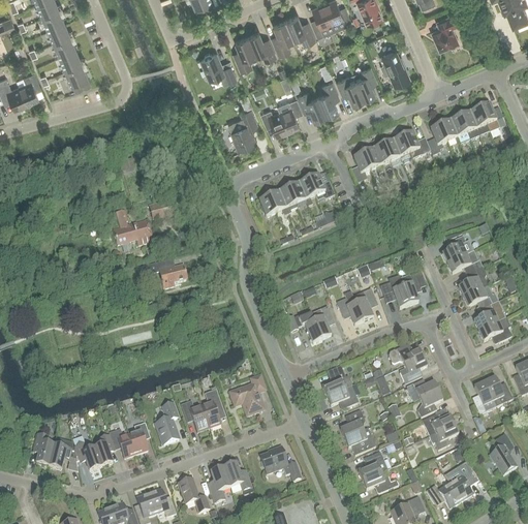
[(19,6),(16,0),(9,0),(12,9),(19,6)]
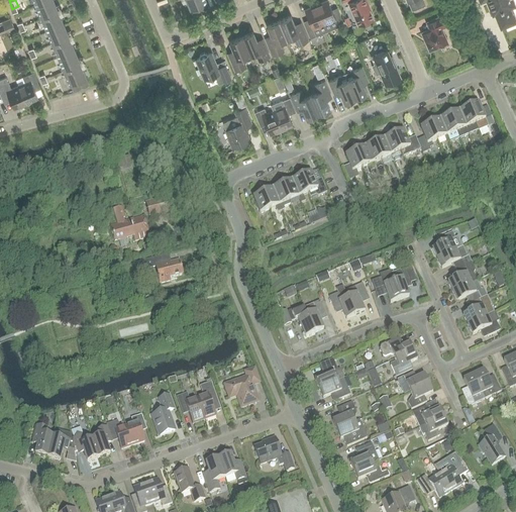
[(58,7),(55,0),(37,0),(35,1),(40,14),(58,7)]
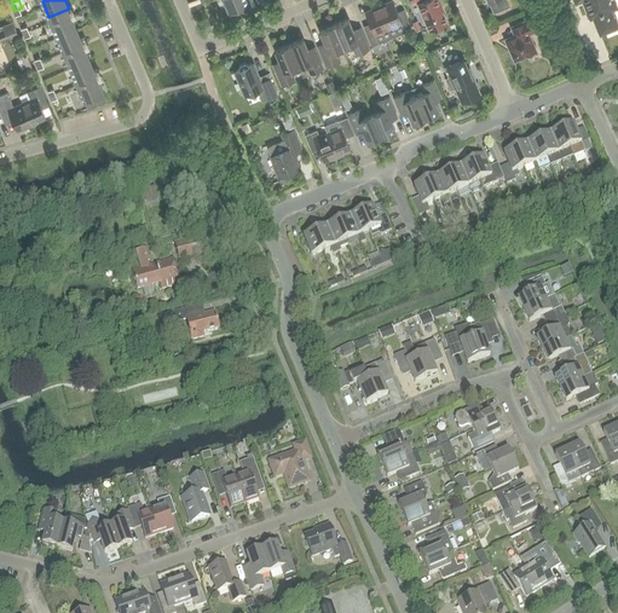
[(225,0),(227,6),(227,5),(231,15),(249,6),(247,0),(225,0)]
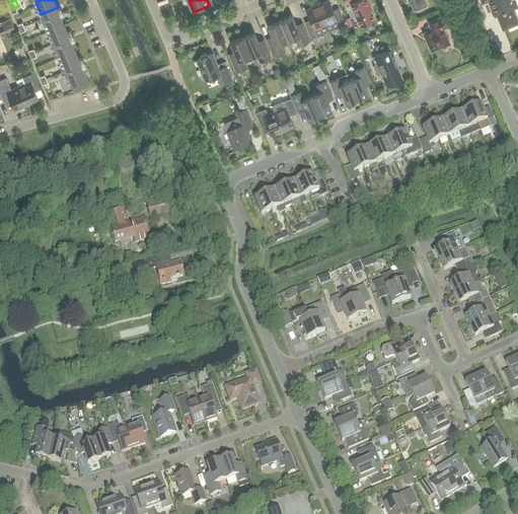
[(310,33),(321,29),(327,26),(324,19),(316,0),(305,5),(309,14),(303,17),(310,33)]
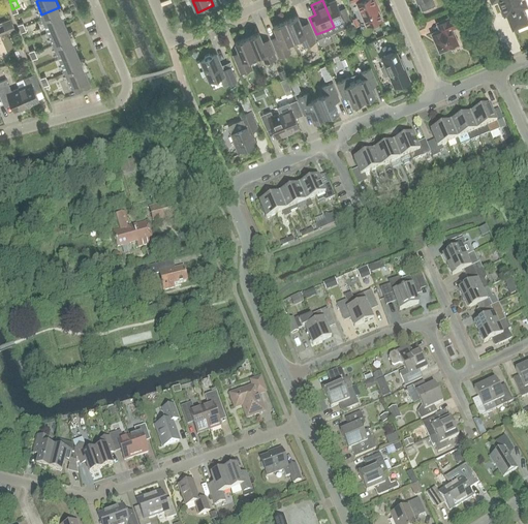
[(331,20),(334,27),(345,22),(344,20),(349,18),(343,3),(338,5),(336,0),(322,0),(331,20)]
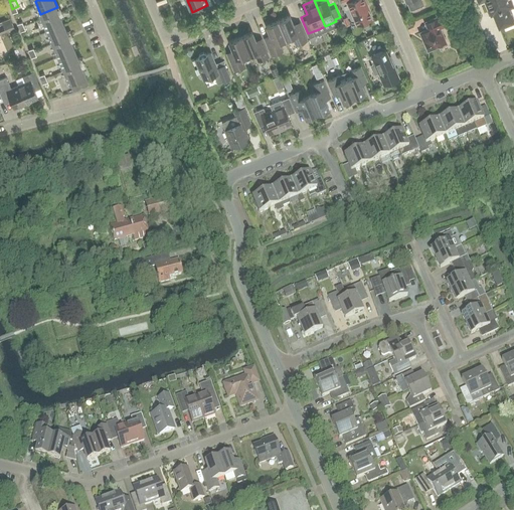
[(347,0),(355,20),(370,14),(364,0),(347,0)]
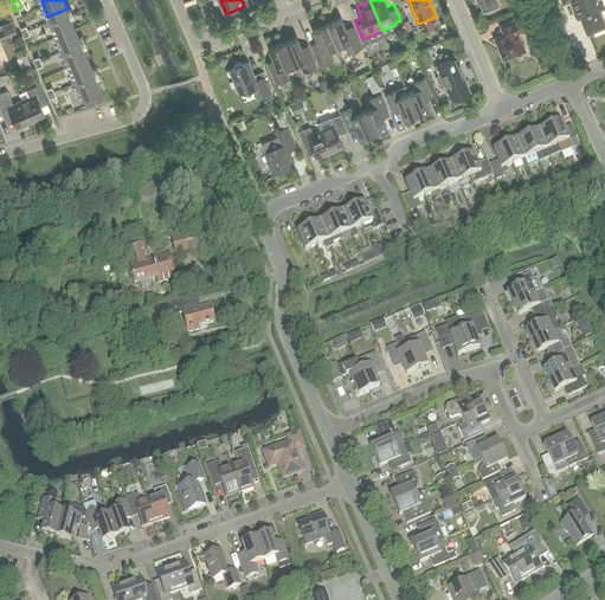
[(575,0),(586,27),(604,20),(598,4),(602,2),(600,0),(575,0)]
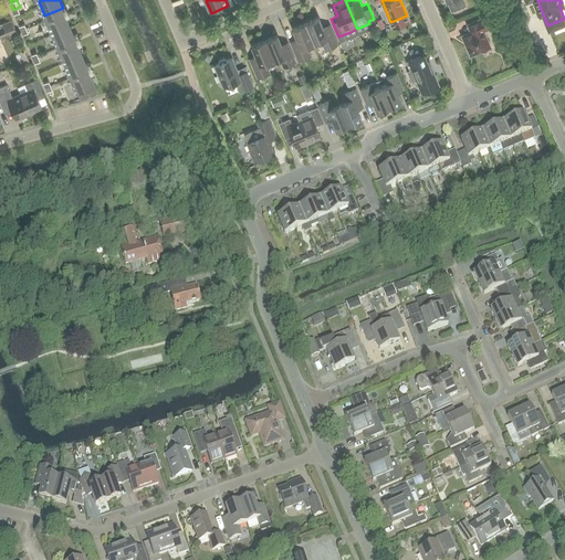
[(44,16),(51,30),(69,22),(63,8),(44,16)]
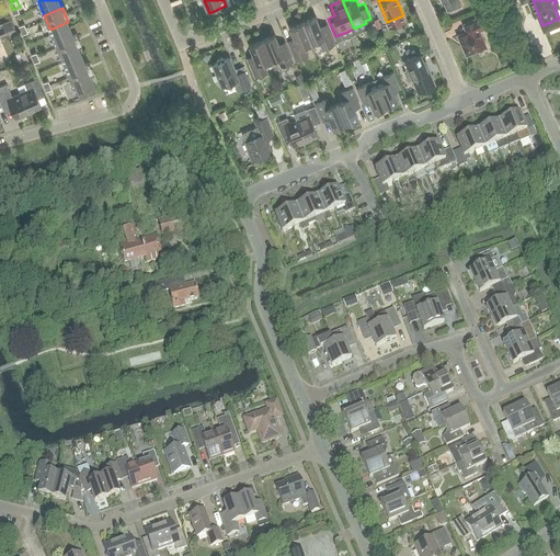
[(467,16),(470,24),(456,30),(465,50),(484,42),(478,26),(486,23),(481,11),(467,16)]
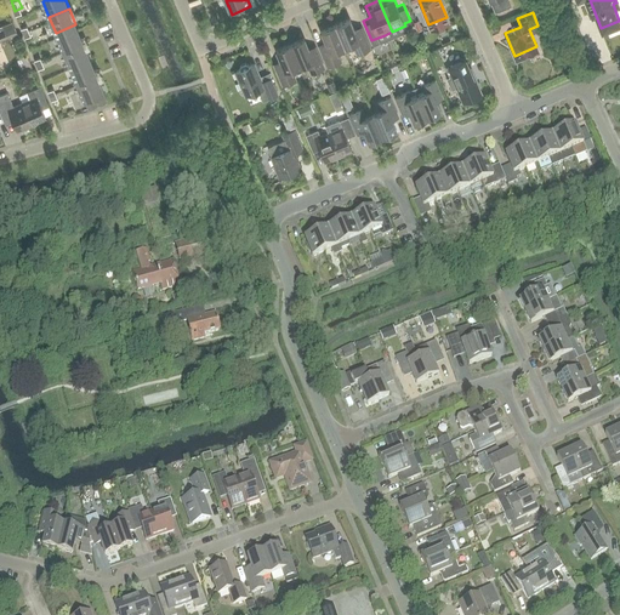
[(348,13),(334,20),(343,41),(348,39),(353,50),(368,44),(362,28),(356,30),(348,13)]
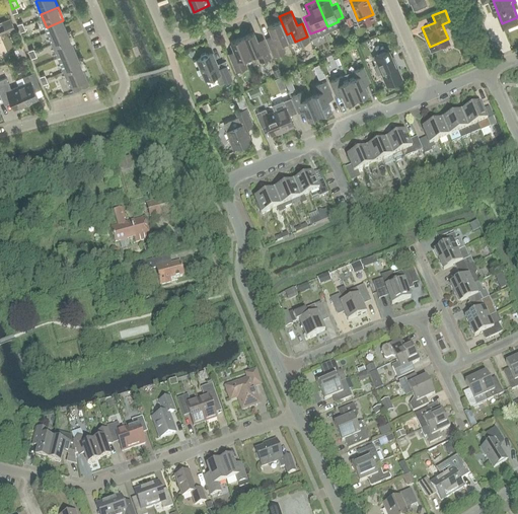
[(9,14),(0,17),(0,29),(13,24),(9,14)]
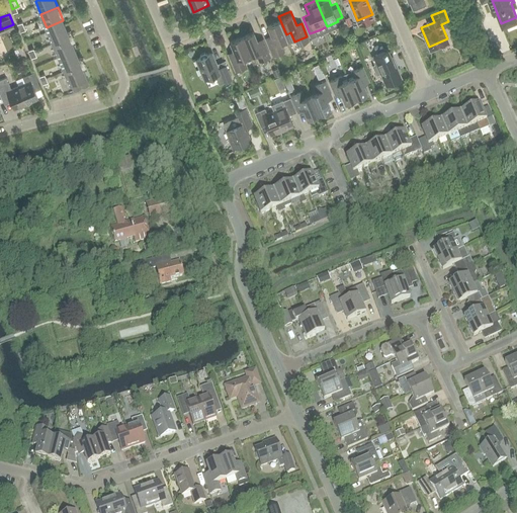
[(278,16),(266,21),(272,35),(266,38),(271,52),(281,48),(277,38),(286,34),(278,16)]
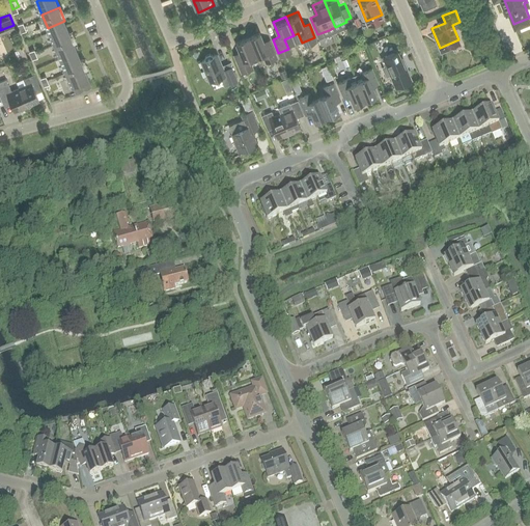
[(70,33),(64,21),(48,28),(53,40),(70,33)]
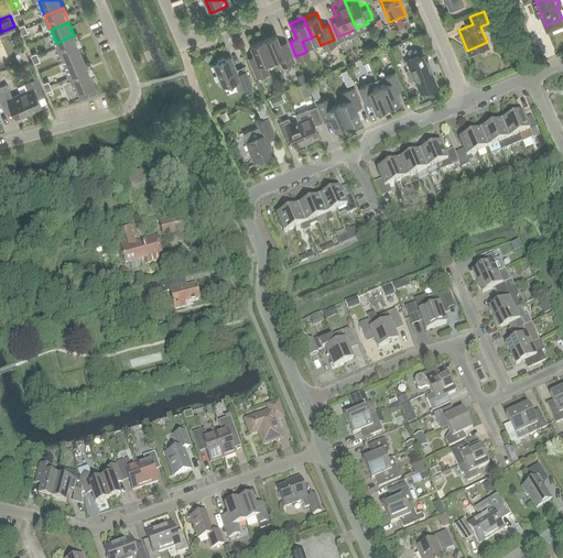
[(274,30),(262,35),(270,55),(278,53),(281,62),(293,56),(287,41),(280,43),(274,30)]
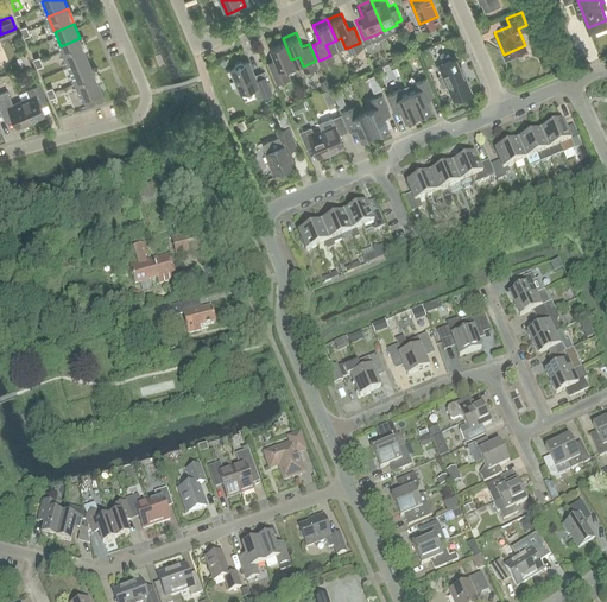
[(61,46),(68,62),(87,54),(80,38),(61,46)]
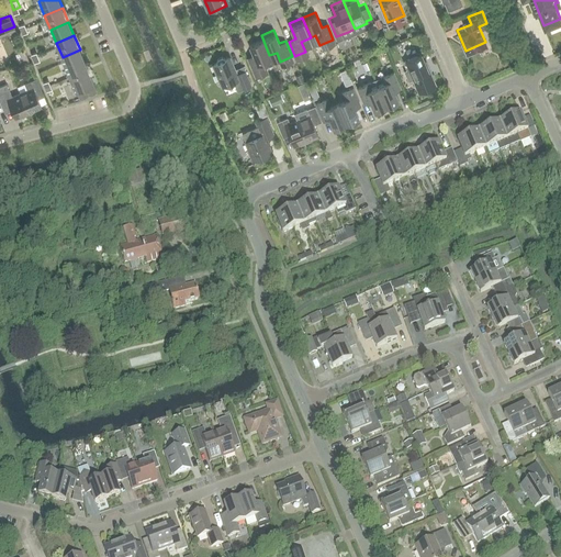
[(262,58),(269,55),(261,35),(248,41),(254,53),(246,56),(254,73),(266,67),(262,58)]
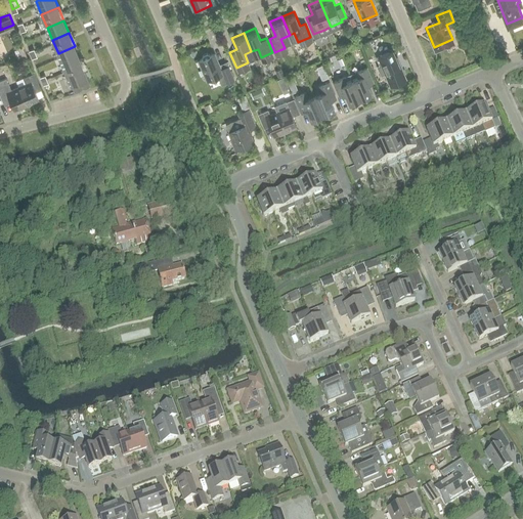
[(19,42),(13,45),(17,55),(25,52),(19,42)]
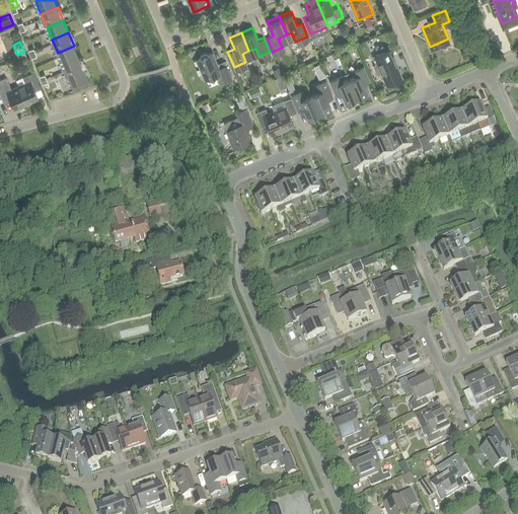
[(58,53),(63,66),(80,60),(74,46),(58,53)]
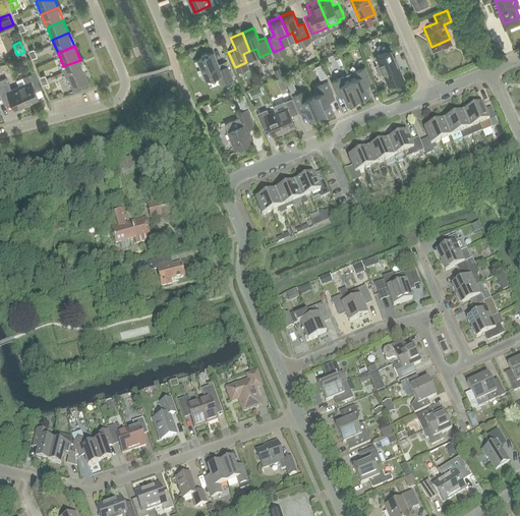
[(376,60),(373,61),(378,71),(382,69),(387,81),(402,74),(393,52),(389,54),(386,47),(372,53),(376,60)]
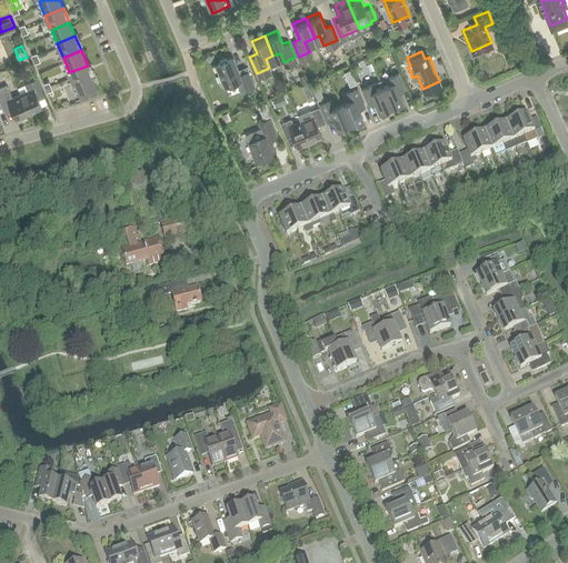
[(218,57),(219,58),(215,60),(219,69),(218,70),(223,82),(235,78),(239,88),(253,81),(247,67),(239,70),(236,62),(233,62),(230,53),(226,54),(226,53),(223,52),(219,54),(218,57)]
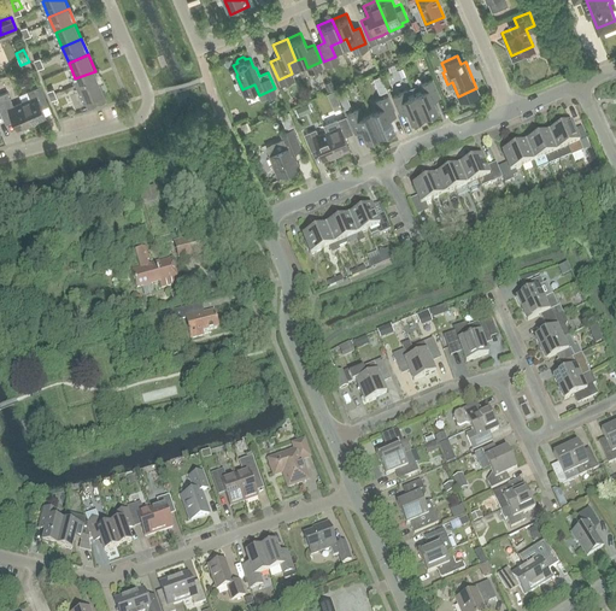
[(101,86),(95,71),(75,78),(82,94),(87,103),(105,95),(100,87),(101,86)]
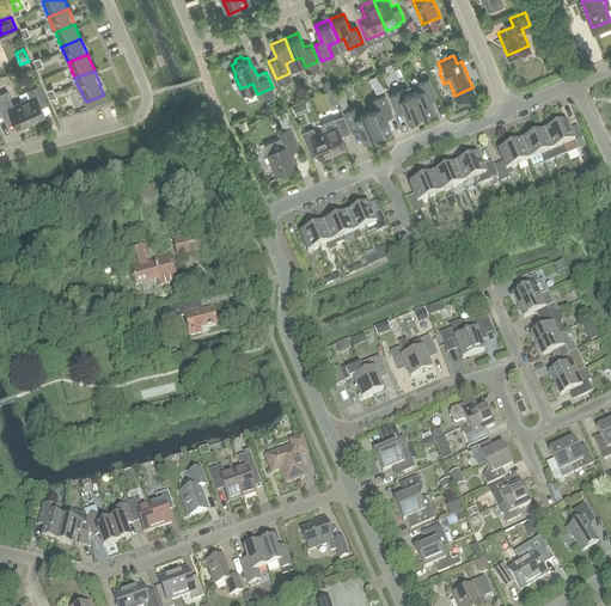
[(417,85),(410,89),(420,110),(433,104),(427,91),(433,87),(427,73),(415,79),(417,85)]
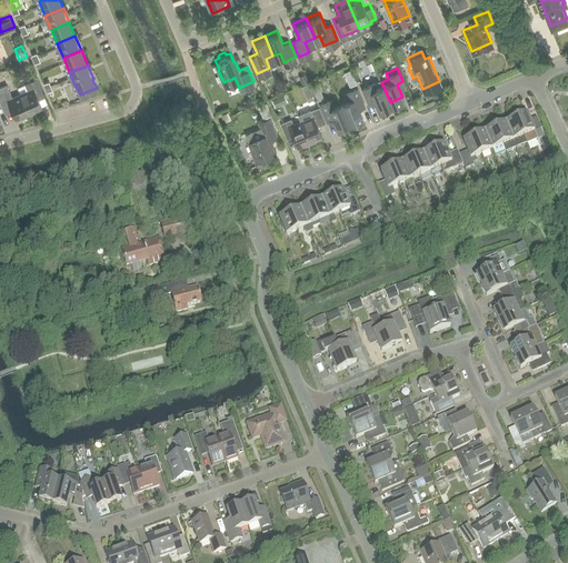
[(45,83),(51,81),(61,77),(60,72),(43,79),(45,83)]
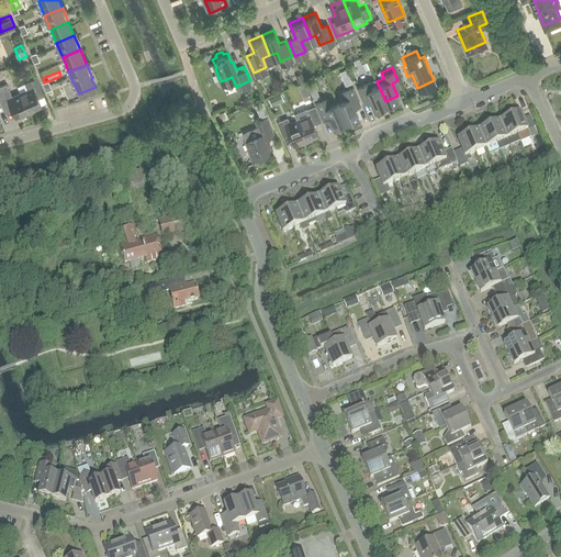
[(26,85),(19,88),(27,108),(41,102),(35,90),(41,87),(35,74),(23,78),(26,85)]
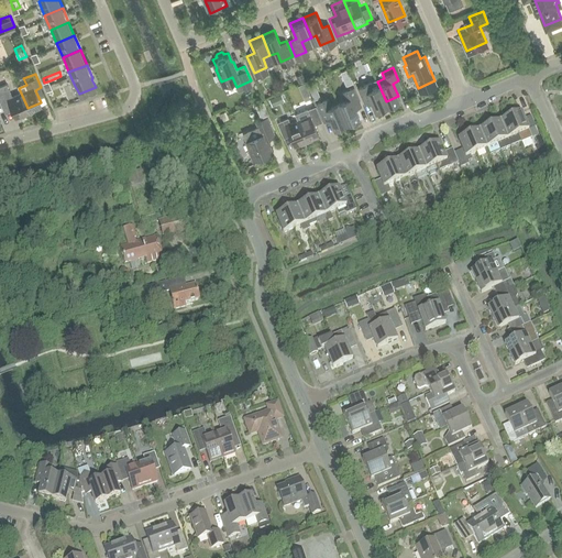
[(304,78),(297,80),(304,96),(310,93),(304,78)]
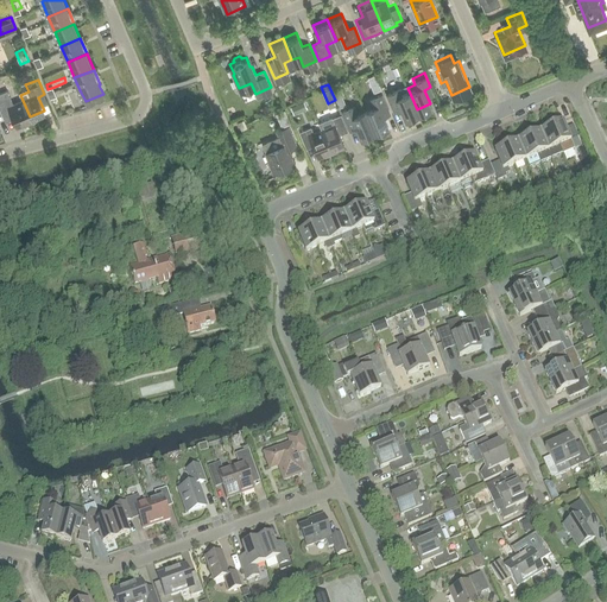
[(404,115),(417,109),(408,88),(400,90),(397,84),(385,89),(391,103),(398,101),(404,115)]
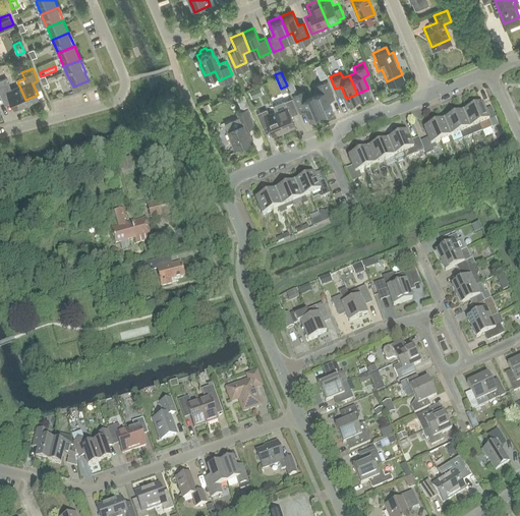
[(0,92),(2,97),(8,94),(13,105),(25,100),(17,81),(10,84),(5,73),(0,75),(0,92)]
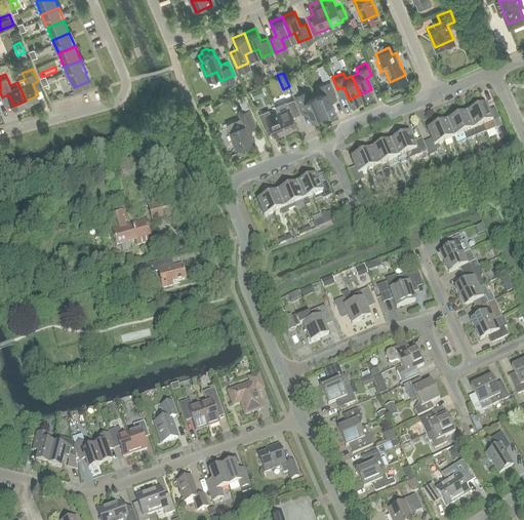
[(314,91),(322,111),(333,106),(328,93),(334,91),(328,77),(317,82),(320,89),(314,91)]
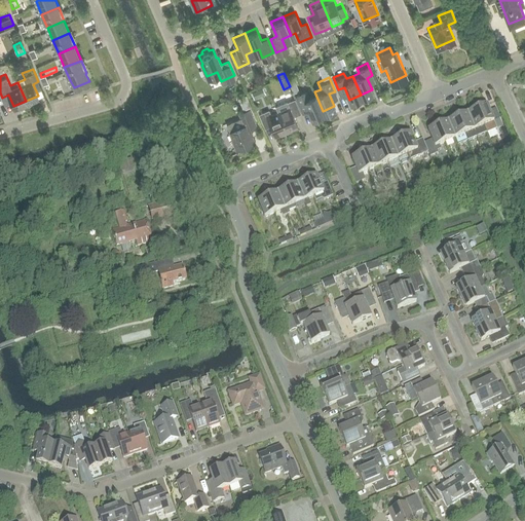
[(296,81),(289,84),(292,89),(298,87),(296,81)]
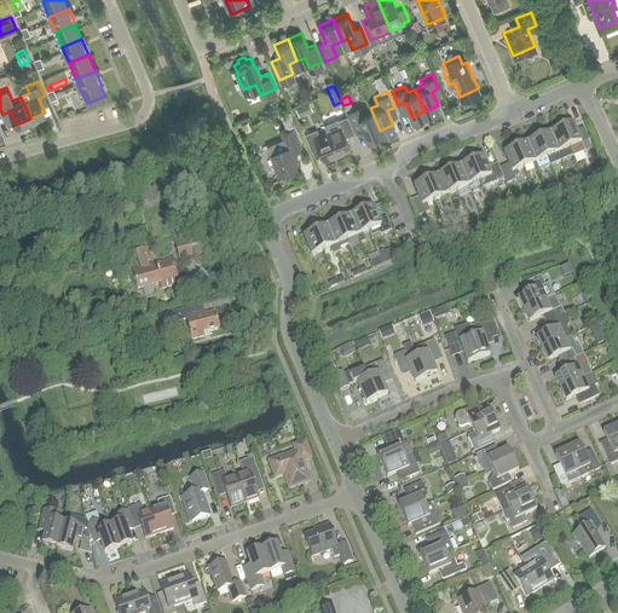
[(367,137),(380,131),(370,108),(363,111),(359,103),(346,109),(353,125),(359,122),(367,137)]
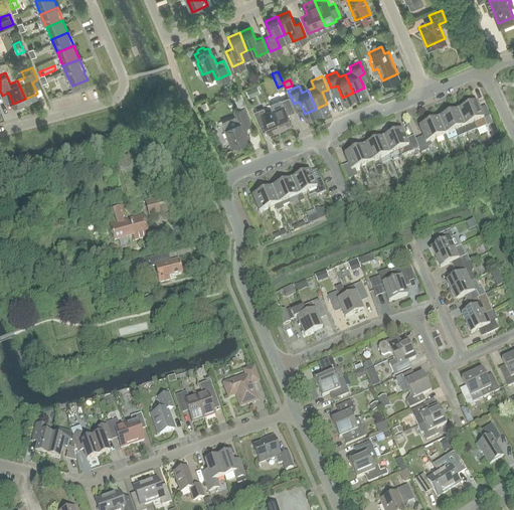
[(271,106),(279,125),(290,120),(285,108),(293,105),(288,93),(276,98),(278,103),(271,106)]
